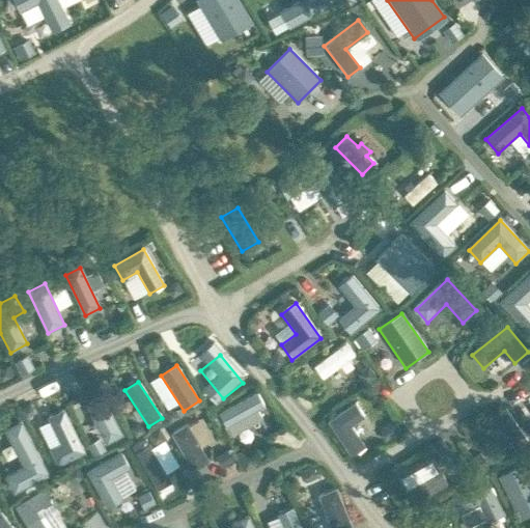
[(228,427),(232,436),(262,420),(257,411),(263,408),(256,393),(218,414),(226,428),(228,427)]
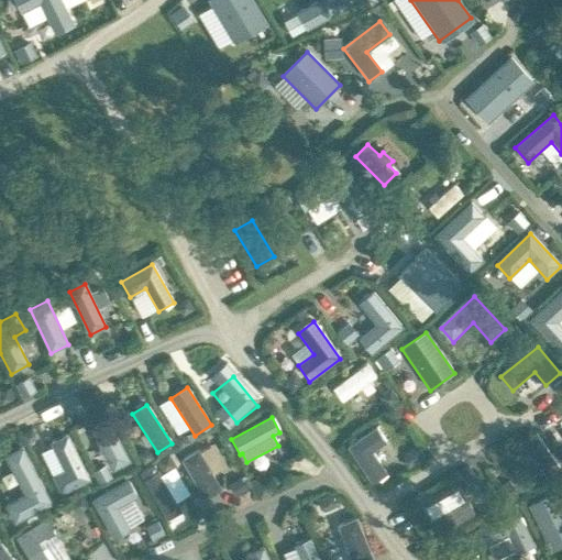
[(130,464),(107,420),(89,429),(113,473),(130,464)]
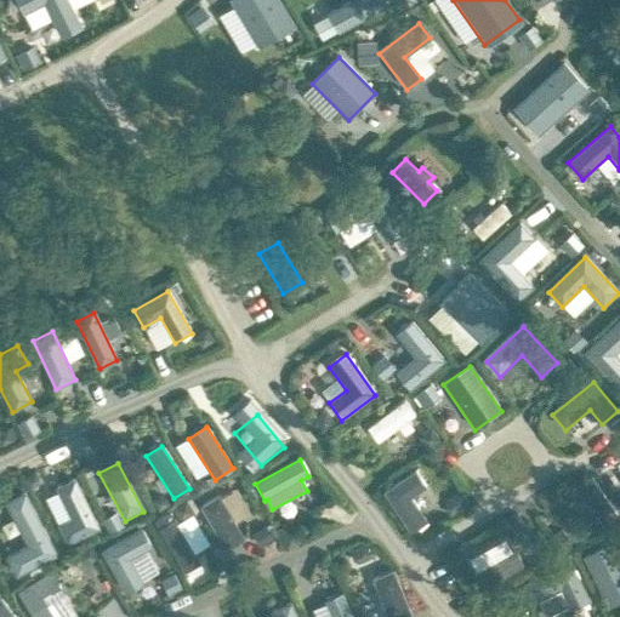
[(384,493),(411,535),(427,524),(410,500),(426,489),(415,472),(384,493)]
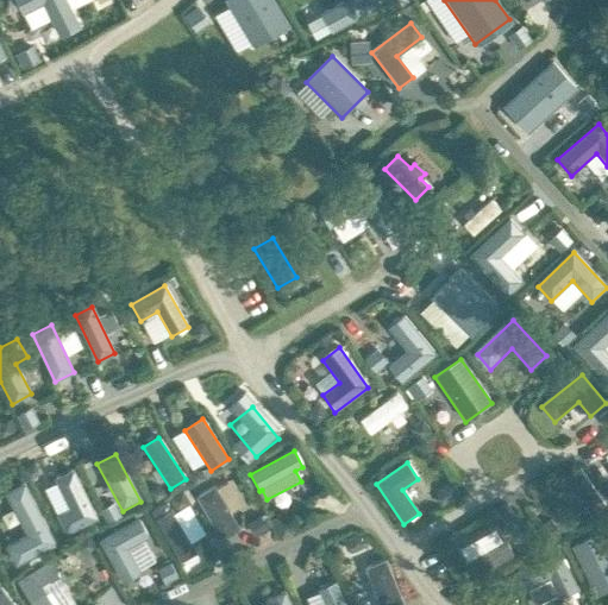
[(56,515),(66,535),(98,520),(74,470),(54,479),(68,510),(56,515)]
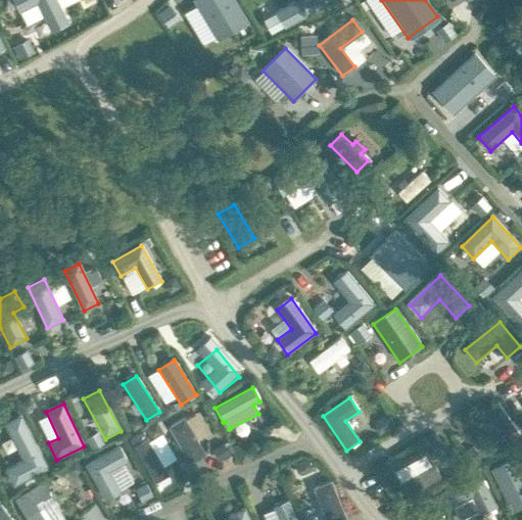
[(509,447),(521,437),(499,405),(485,414),(509,447)]
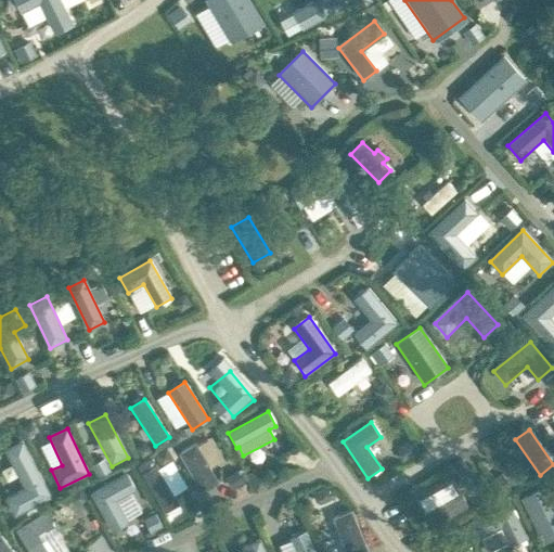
[(22,444),(5,453),(25,491),(5,502),(14,518),(51,500),(22,444)]
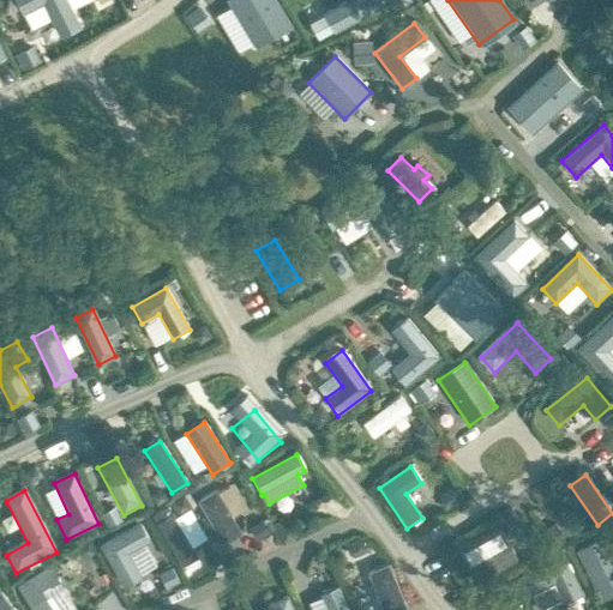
[(197,501),(223,544),(241,533),(216,490),(197,501)]
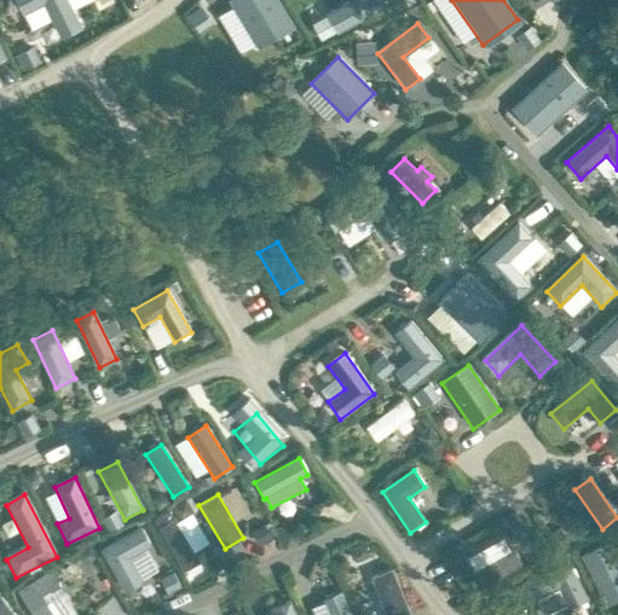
[(157,529),(184,572),(200,562),(174,520),(157,529)]
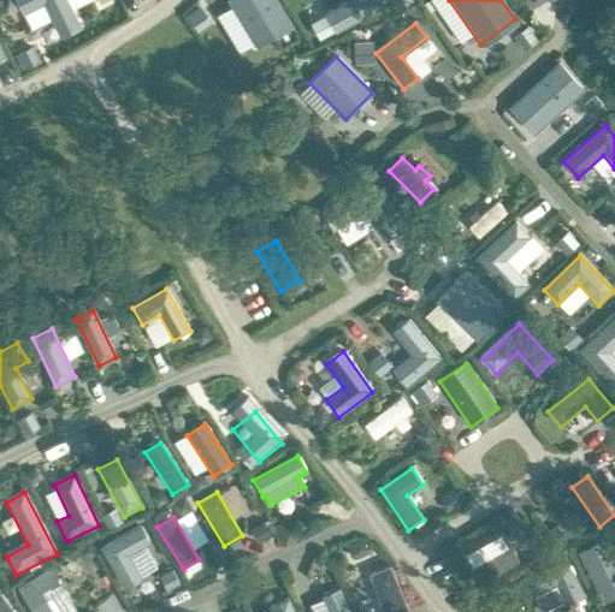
[(124,588),(140,580),(126,554),(148,542),(140,527),(102,548),(124,588)]
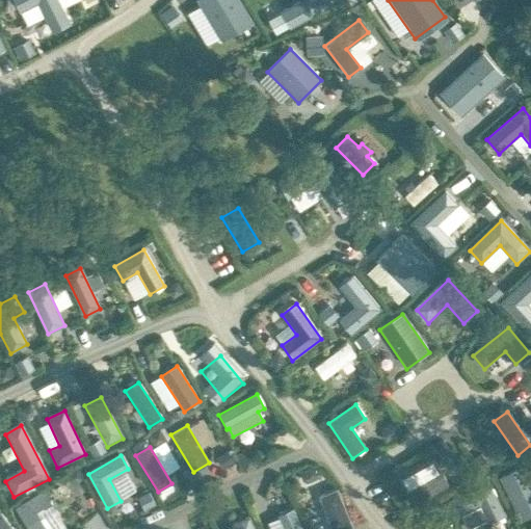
[(530,516),(530,481),(523,465),(501,475),(523,521),(530,516)]
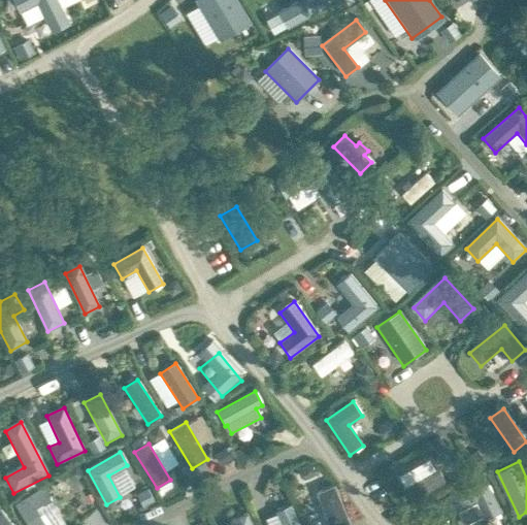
[(402,489),(409,502),(445,484),(437,470),(402,489)]
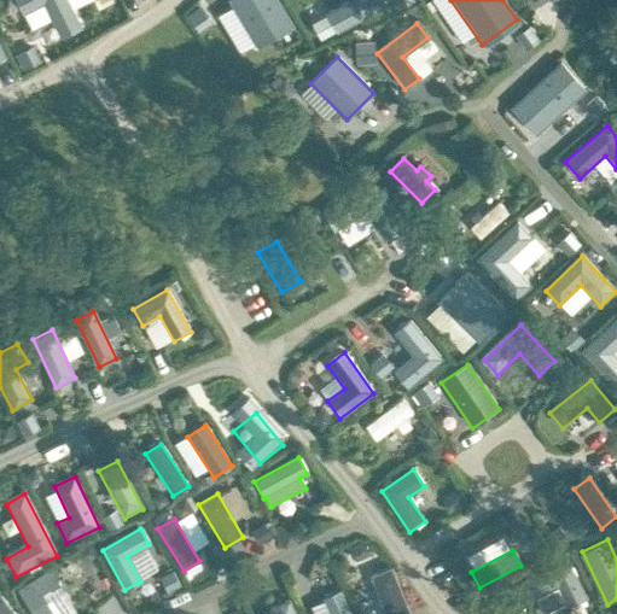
[(585,600),(565,561),(527,579),(535,597),(557,586),(568,608),(585,600)]
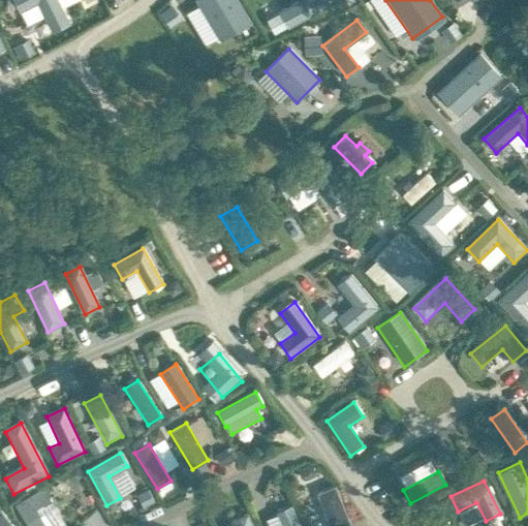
[(316,494),(329,525),(350,525),(335,486),(316,494)]
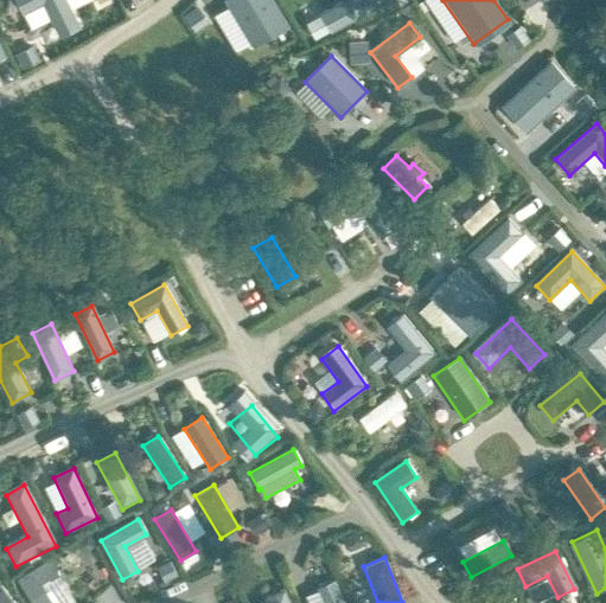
[(17,579),(31,602),(51,602),(42,587),(58,576),(49,560),(17,579)]
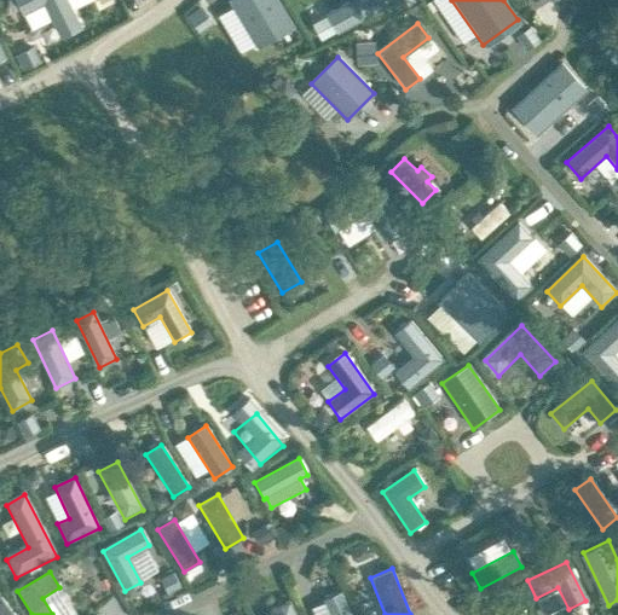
[(323,599),(330,614),(351,614),(341,592),(323,599)]
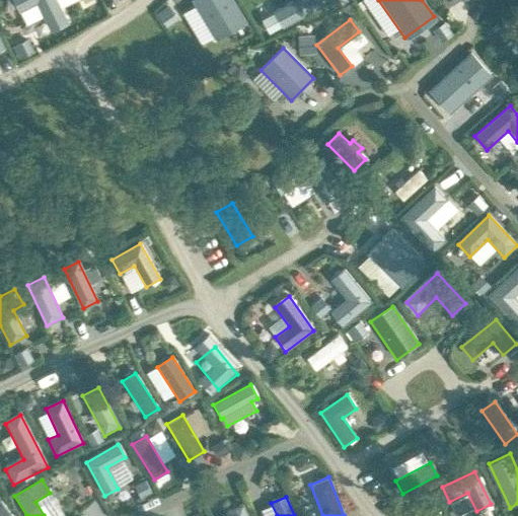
[(11,515),(0,500),(0,515),(11,515)]
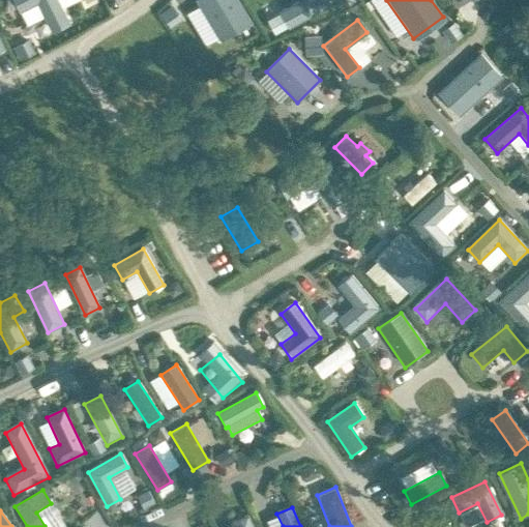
[(255,526),(250,516),(232,524),(233,526),(255,526)]
